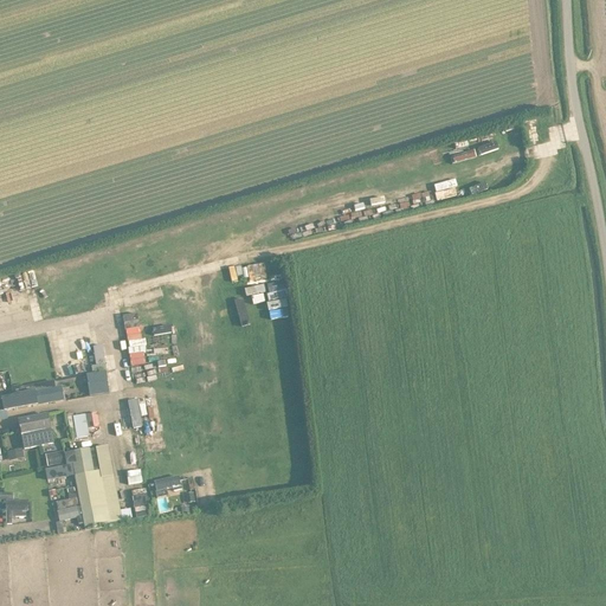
[(326,227),(321,214),(310,218),(314,231),(326,227)]
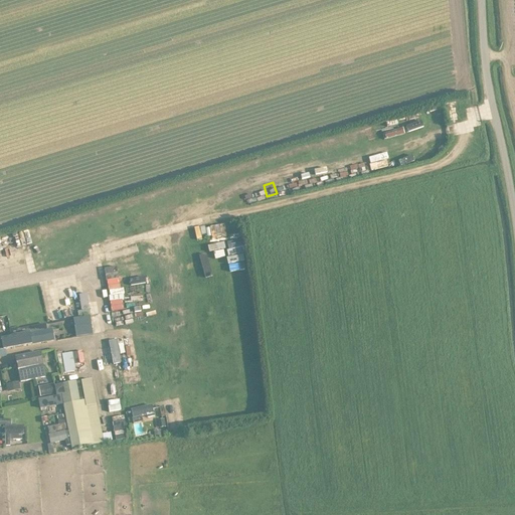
[(88,314),(82,315),(71,317),(73,336),(91,333),(88,314)]
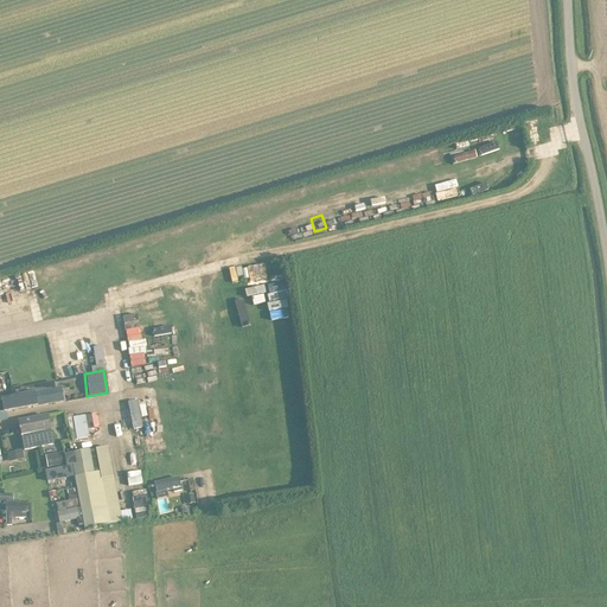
[(11,396),(0,397),(0,406),(1,410),(4,410),(58,401),(62,400),(59,384),(52,385),(51,381),(30,384),(31,391),(11,395),(11,396)]
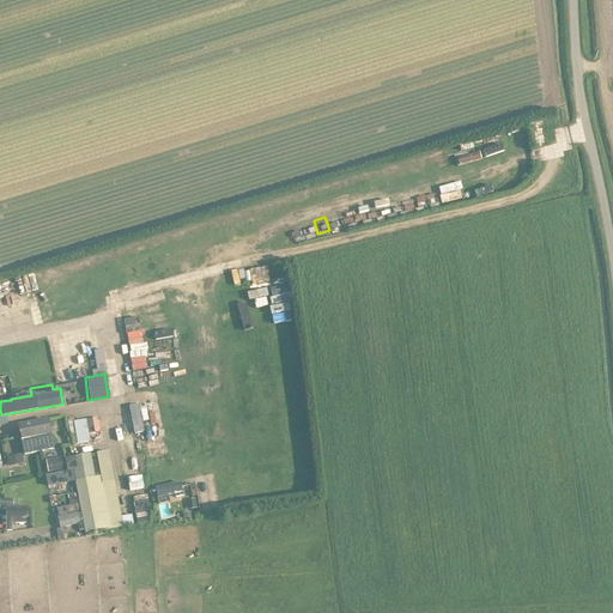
[(46,419),(16,425),(22,454),(52,448),(46,419)]
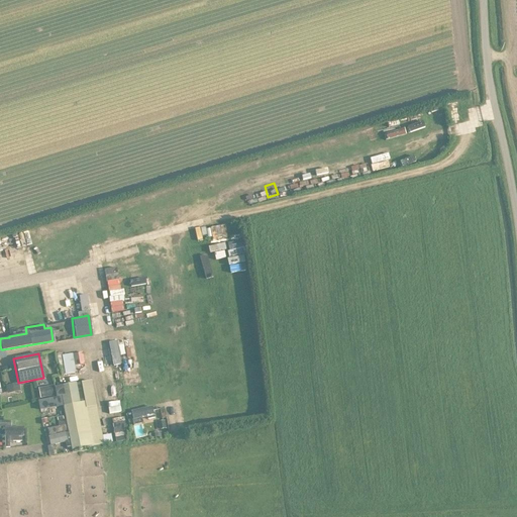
[(126,360),(129,375),(125,376),(126,380),(130,380),(131,384),(139,382),(135,358),(126,360)]
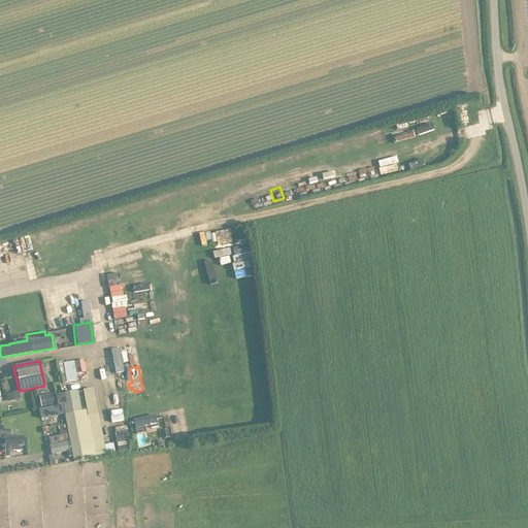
[(68,440),(69,449),(71,458),(104,453),(92,387),(60,393),(61,403),(65,424),(67,436),(68,440)]
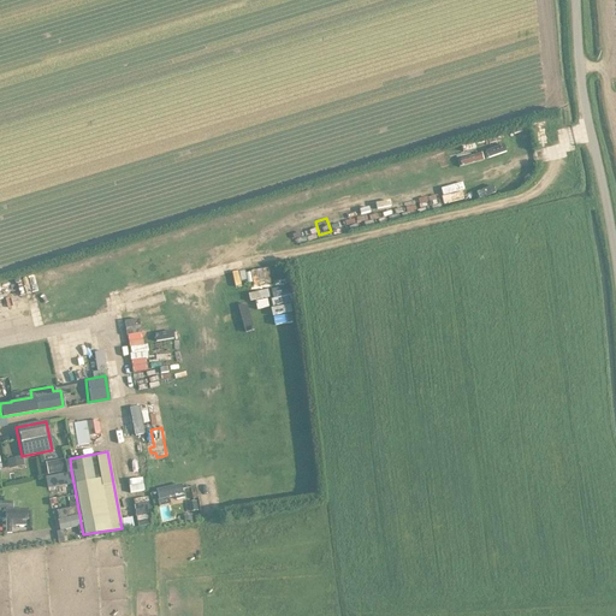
[(5,458),(6,468),(22,465),(21,455),(5,458)]
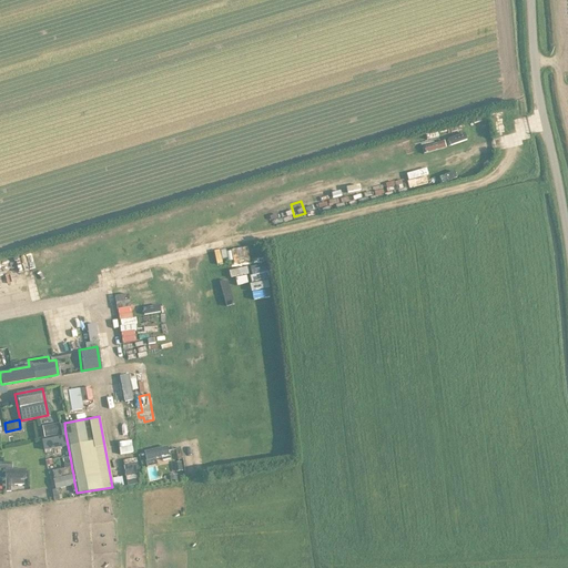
[(60,435),(66,434),(64,423),(58,424),(58,422),(40,425),(42,437),(59,434),(60,435)]
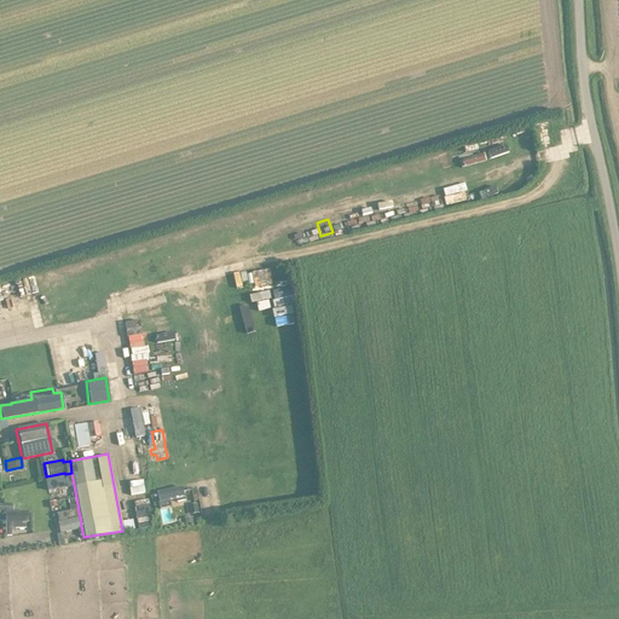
[(44,479),(46,490),(59,487),(71,485),(73,485),(71,474),(44,479)]
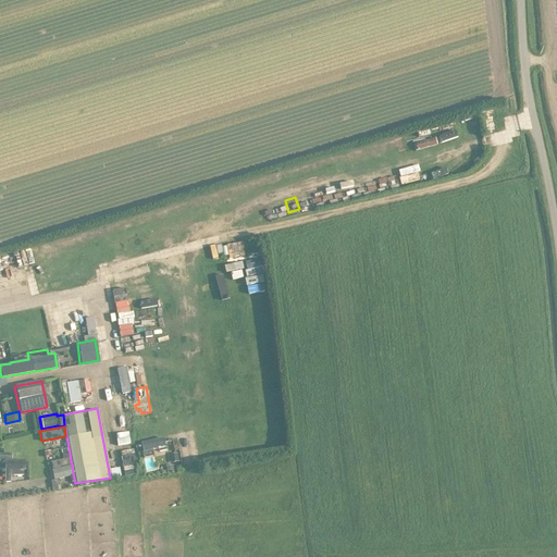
[(66,446),(64,436),(53,438),(56,448),(66,446)]
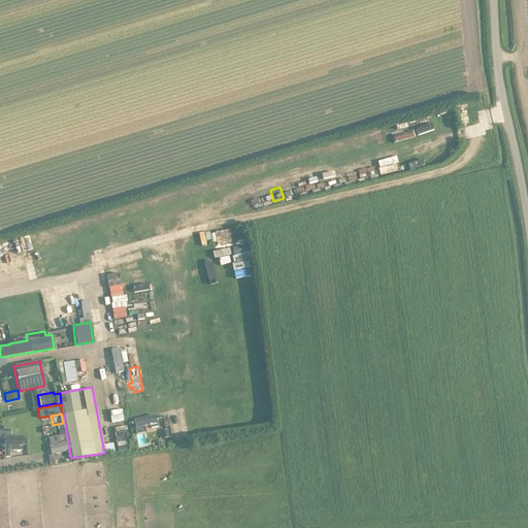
[(132,421),(133,428),(145,425),(146,428),(150,427),(150,424),(155,423),(153,416),(132,421)]
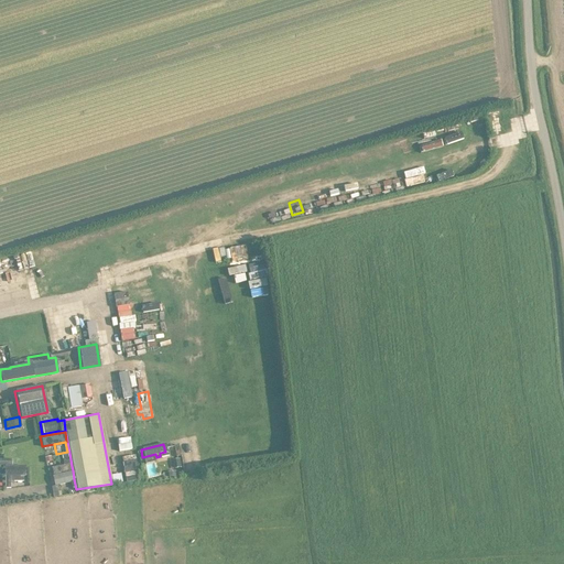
[(69,467),(72,466),(69,453),(60,455),(62,464),(50,466),(51,474),(71,469),(69,467)]
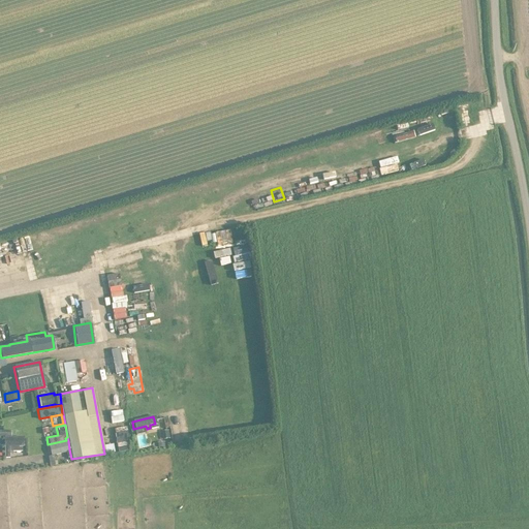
[(114,427),(117,450),(128,448),(127,444),(128,444),(126,426),(114,427)]
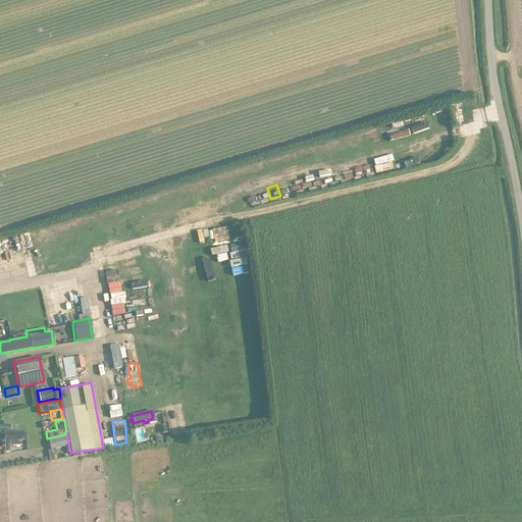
[(9,430),(3,430),(3,439),(3,451),(8,451),(8,445),(8,439),(20,439),(22,439),(22,430),(9,430)]
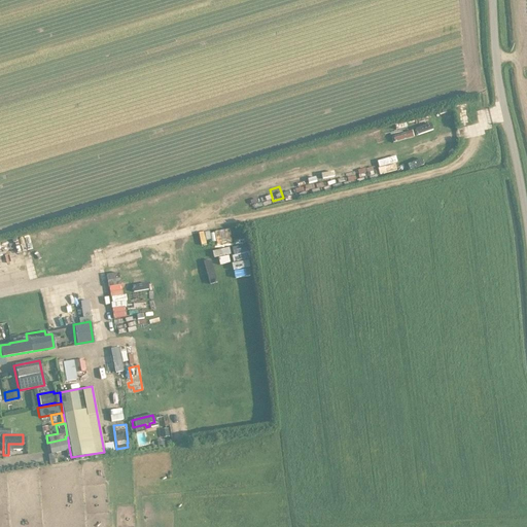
[(67,449),(69,448),(68,440),(65,441),(65,440),(47,444),(49,454),(67,450),(67,449)]
